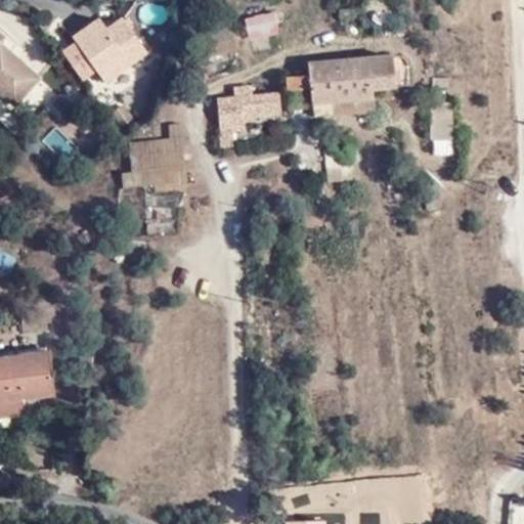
[(247,39),(278,36),(276,14),(245,17),(247,39)]
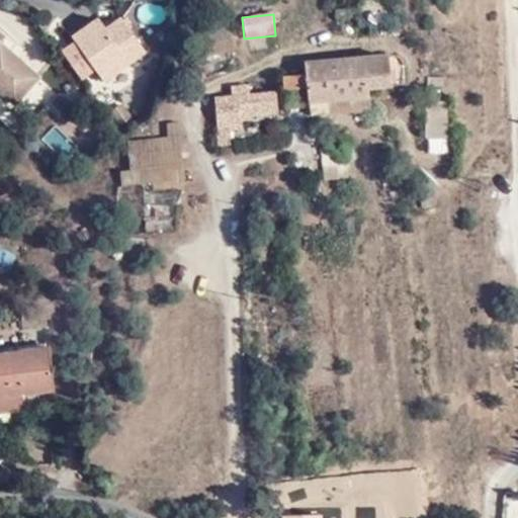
[(99,18),(73,37),(104,81),(147,52),(122,18),(107,29),(99,18)]
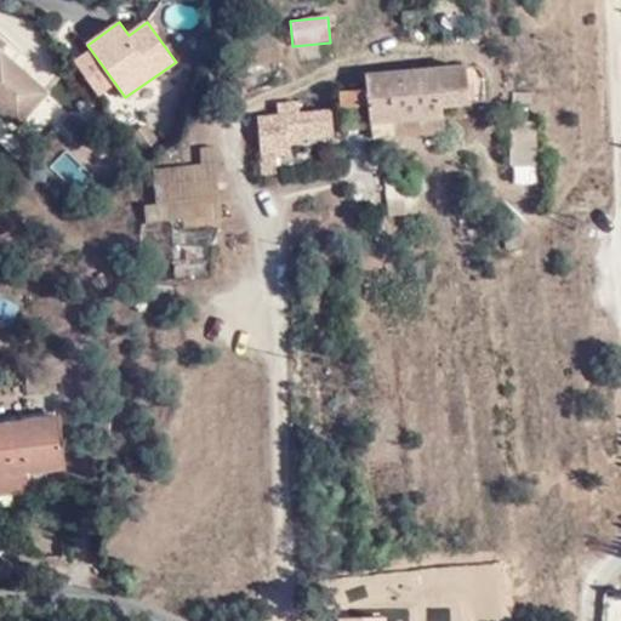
[(0,38),(0,103),(17,119),(45,87),(0,45),(0,44),(3,41),(0,38)]
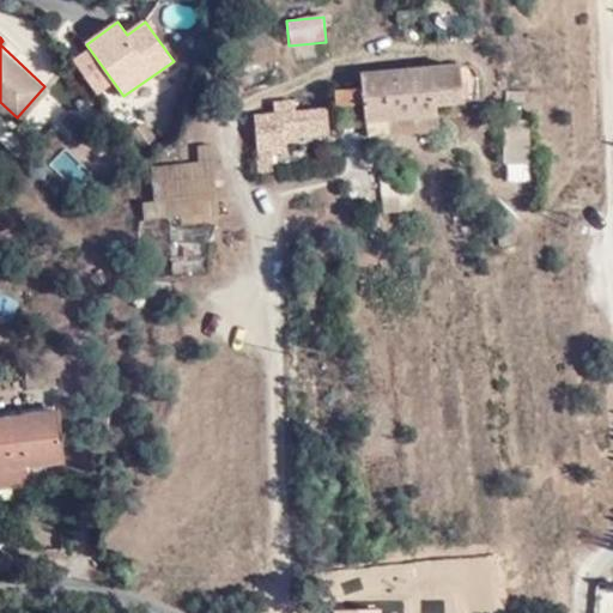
[(460,78),(459,66),(360,73),(362,86),(334,89),(335,105),(363,104),(366,137),(437,133),(435,103),(478,102),(477,78),(460,78)]
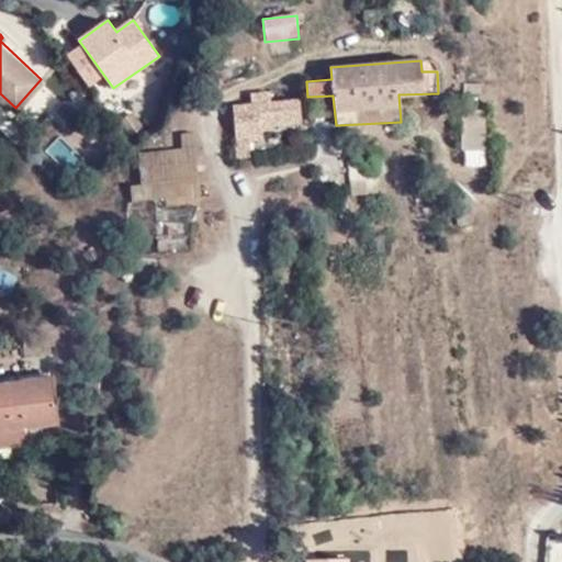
[(253,93),(254,103),(271,102),(271,92),(253,93)]
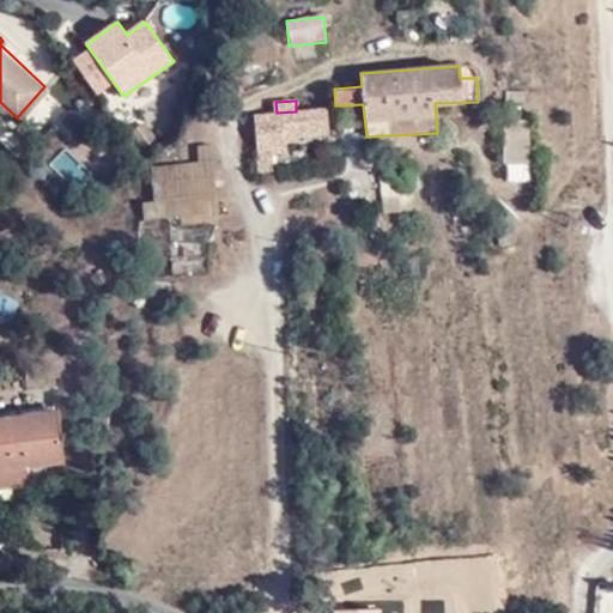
[(327,123),(326,110),(296,111),(277,113),(256,114),(259,150),(286,147),(286,139),(286,126),(327,123)]
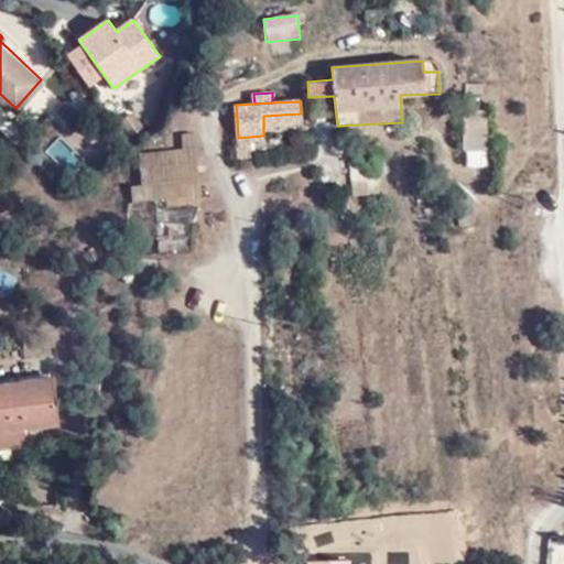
[(485,151),(484,112),(464,114),(465,151),(485,151)]
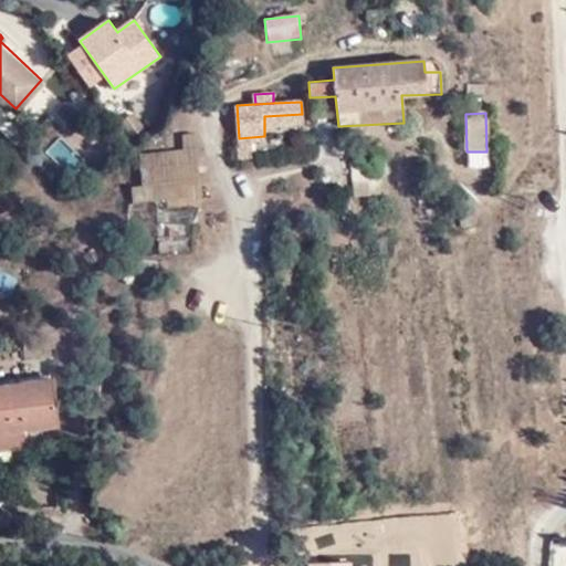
[(302,114),(264,116),(264,128),(302,125),(302,114)]
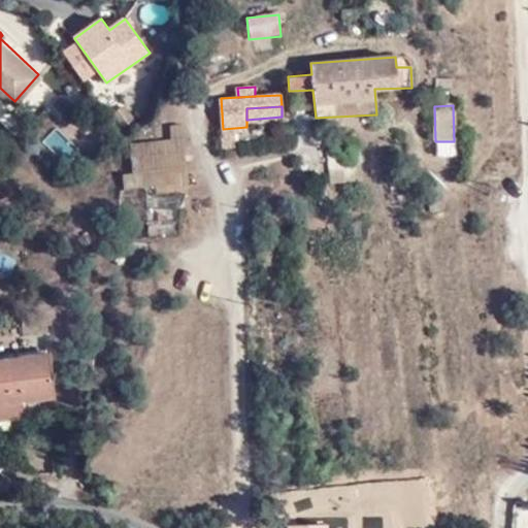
[(224,149),(235,147),(234,131),(223,133),(224,149)]
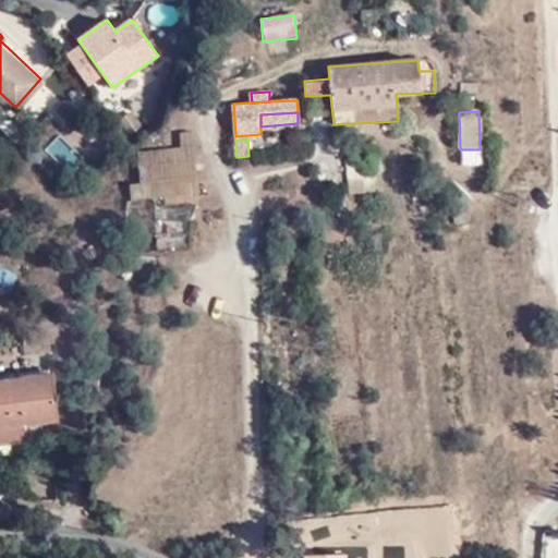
[(176,147),(198,168),(196,145),(176,147)]
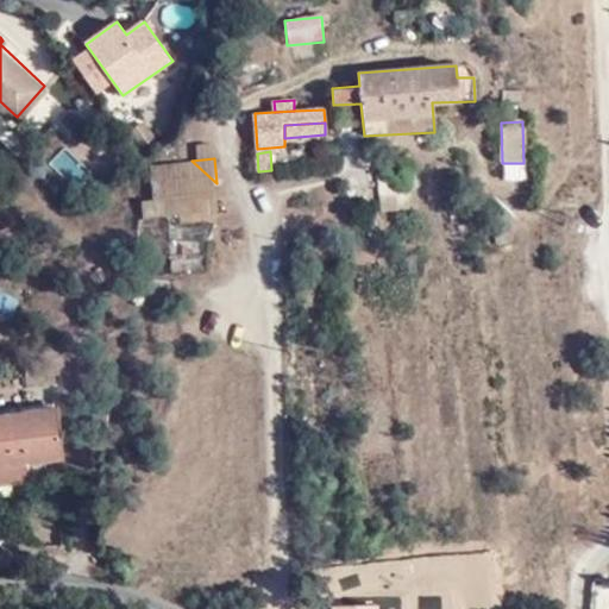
[(214,213),(217,183),(192,161),(161,163),(149,164),(148,170),(146,173),(143,199),(137,199),(138,217),(140,217),(214,213)]
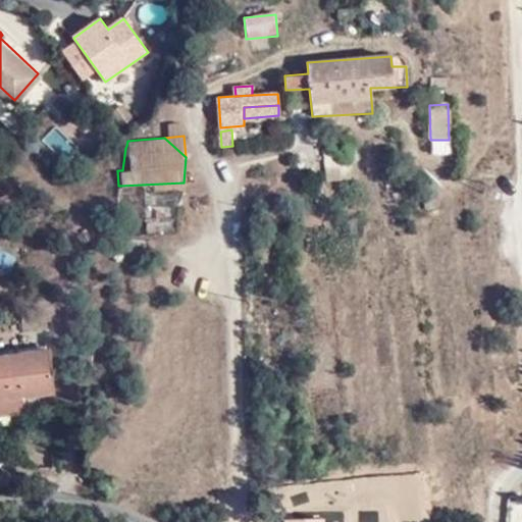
[(47,351),(0,358),(0,398),(53,392),(47,351)]
